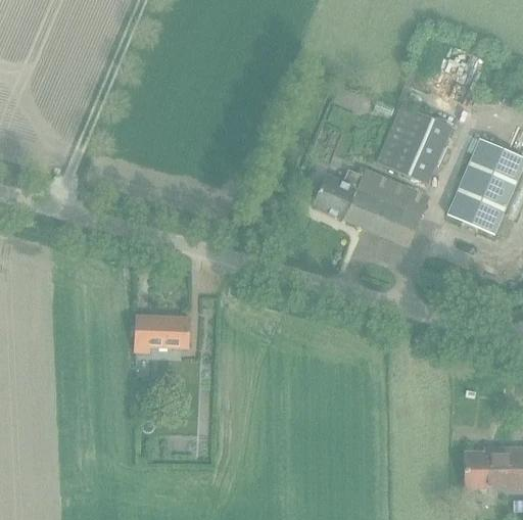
[(427,184),(450,126),(400,103),(377,162),(427,184)]
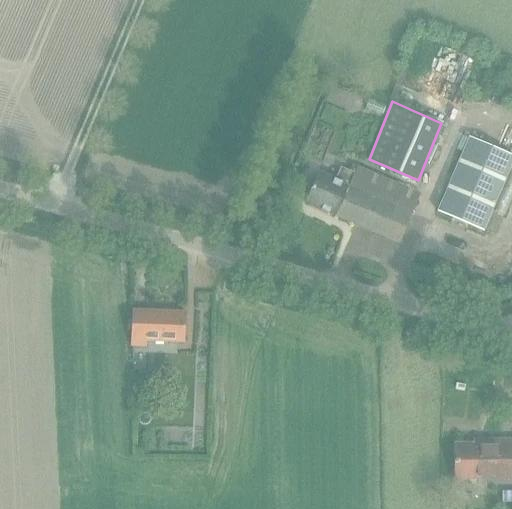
[(480,229),(511,157),(511,153),(469,134),(436,209),(480,229)]
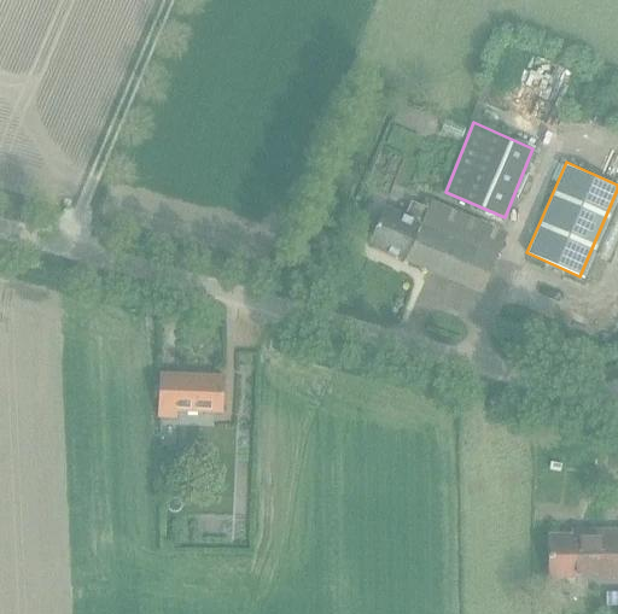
[(482,291),(508,232),(426,196),(423,203),(412,197),(404,214),(384,205),(368,241),(482,291)]
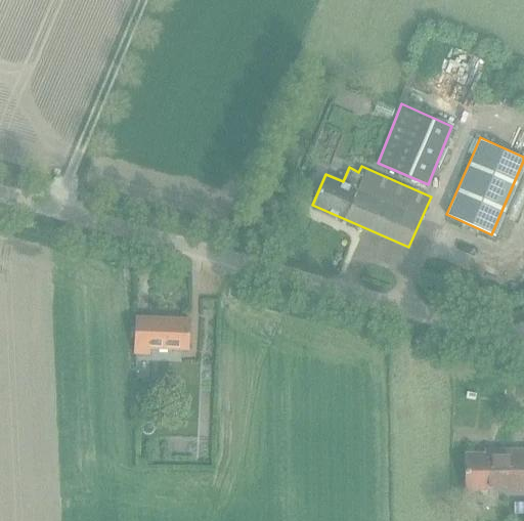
[(187,347),(188,315),(136,313),(134,350),(149,351),(149,345),(187,347)]
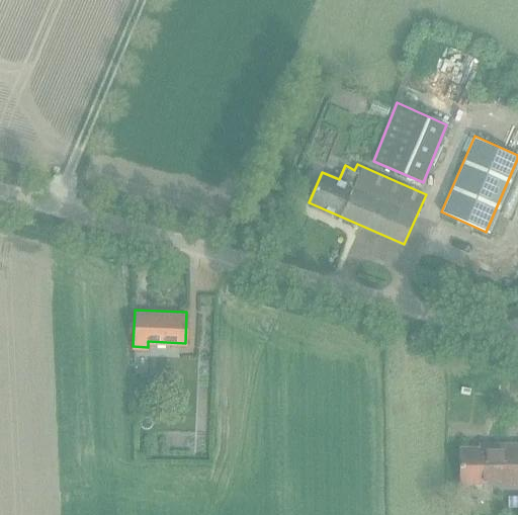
[(517,480),(517,440),(486,441),(486,445),(459,445),(459,480),(517,480)]
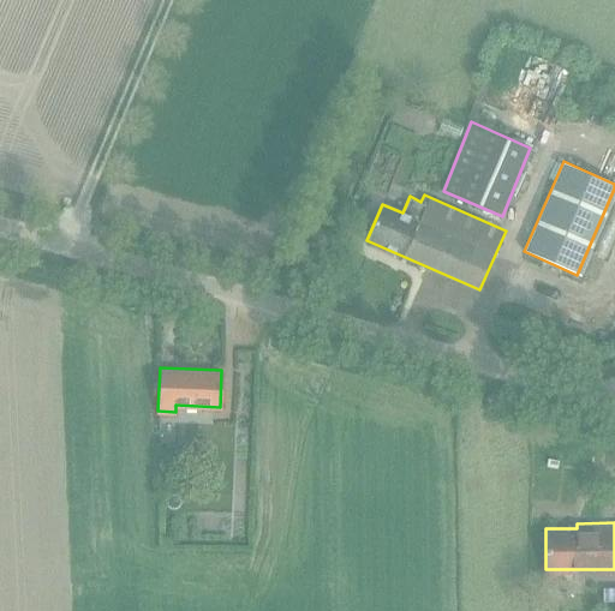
[(614,585),(603,585),(603,598),(614,598),(614,585)]
